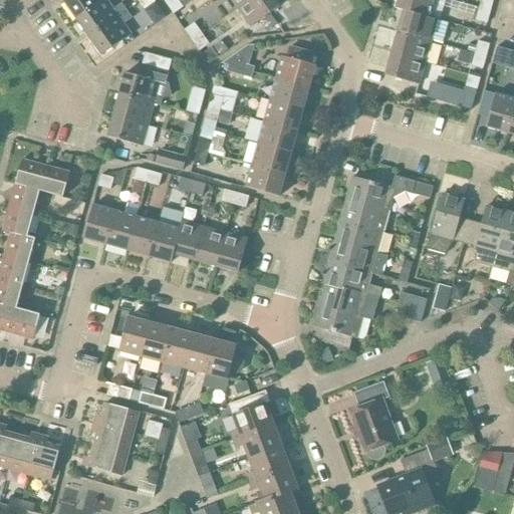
[(66,0),(64,2),(76,20),(103,0),(66,0)]
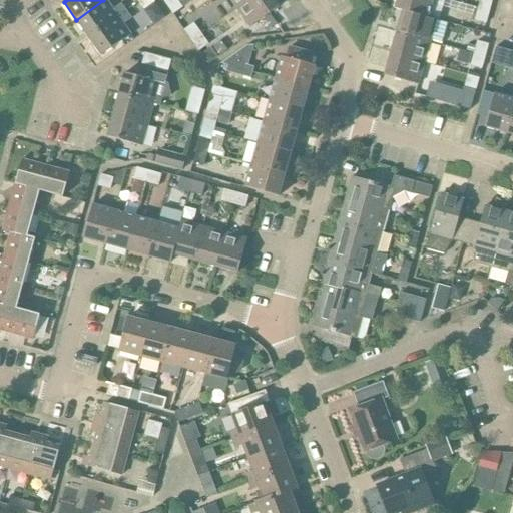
[(113,10),(105,0),(103,0),(76,20),(89,37),(126,11),(121,4),(113,10)]
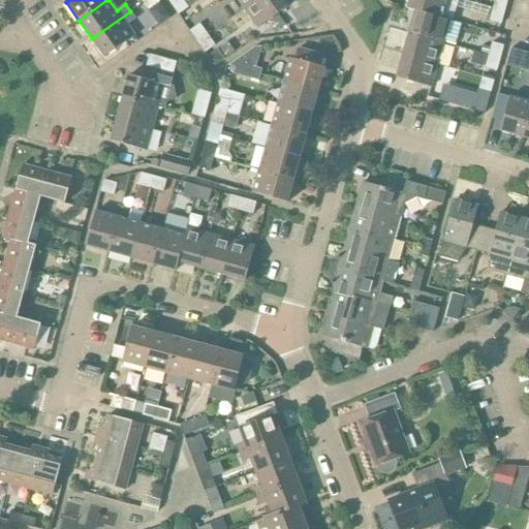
[(149,9),(159,2),(158,0),(146,0),(144,2),(149,9)]
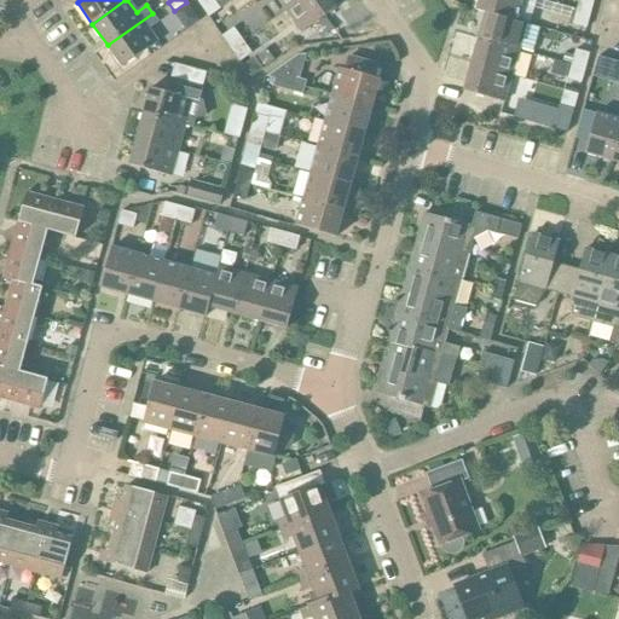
[(226,0),(207,0),(201,5),(215,27),(227,18),(221,10),(229,4),(226,0)]
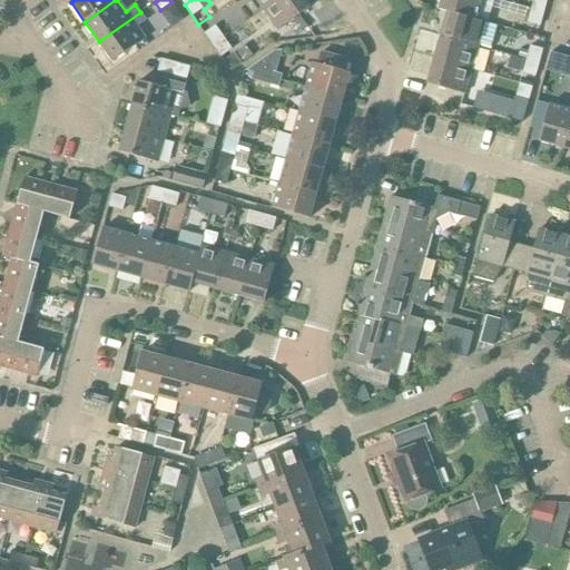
[(256,0),(263,9),(275,0),(256,0)]
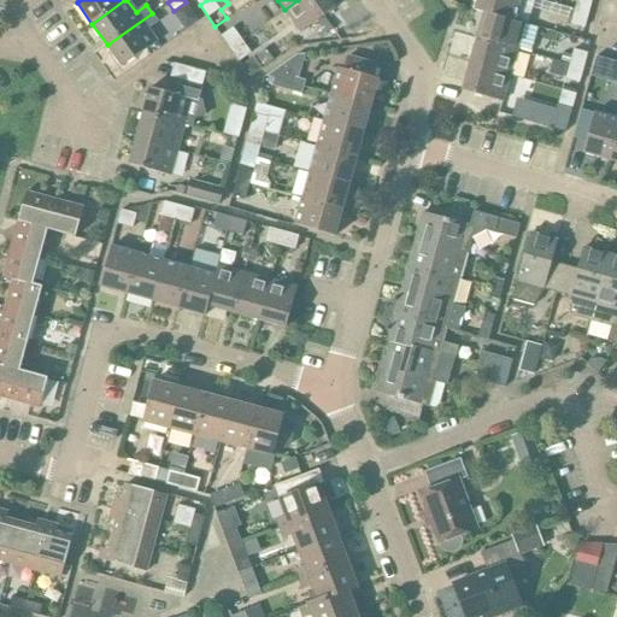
[(328,0),(298,0),(285,10),(301,33),(335,9),(328,0)]
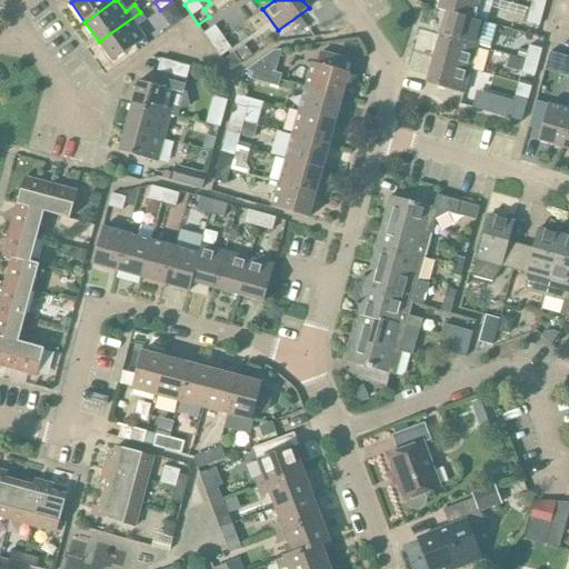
[(440,0),(438,10),(447,12),(447,11),(475,19),(480,0),(440,0)]
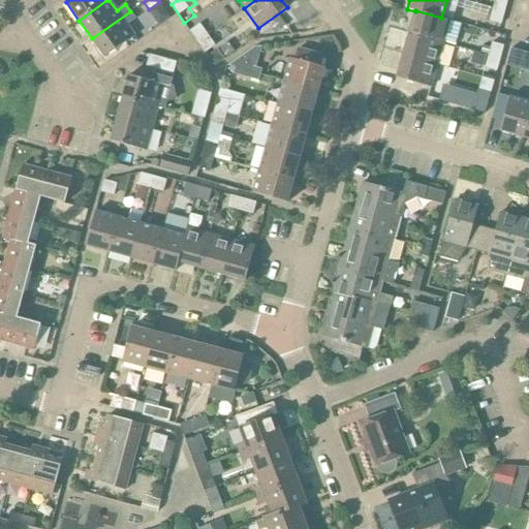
[(495,0),(493,9),(505,12),(507,0),(495,0)]
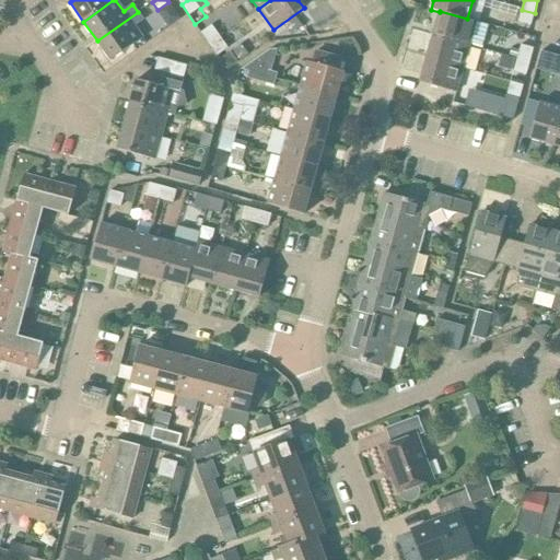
[(518,23),(532,26),(535,13),(522,10),(518,23)]
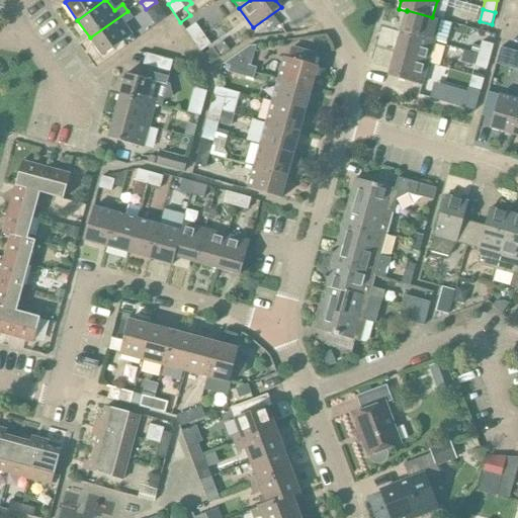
[(401,32),(434,41),(440,19),(432,17),(407,10),(407,11),(401,32)]
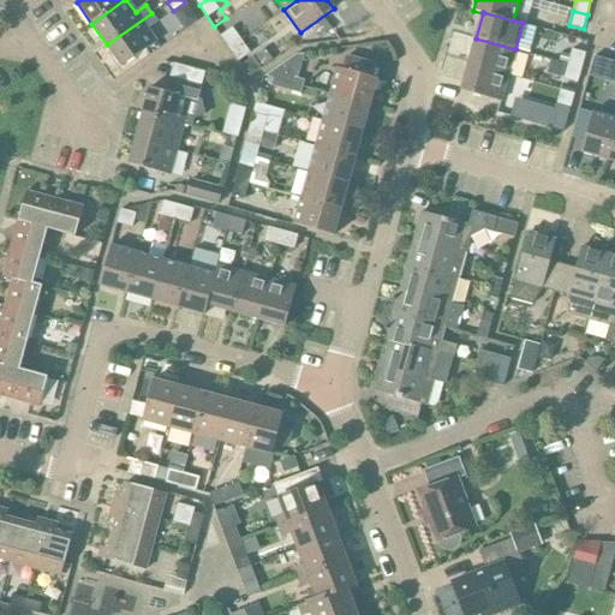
[(157,42),(148,30),(159,22),(151,13),(107,45),(123,67),(157,42)]
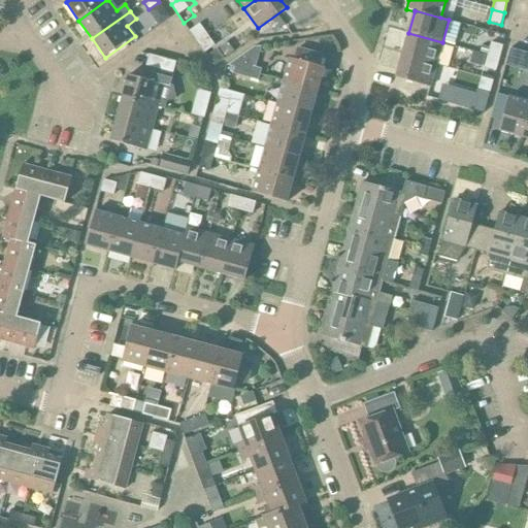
[(275,18),(268,23),(273,33),(282,28),(275,18)]
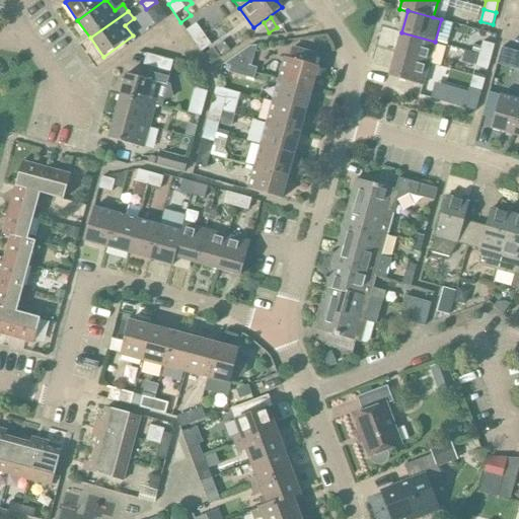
[(194,42),(204,34),(197,24),(187,30),(194,42)]
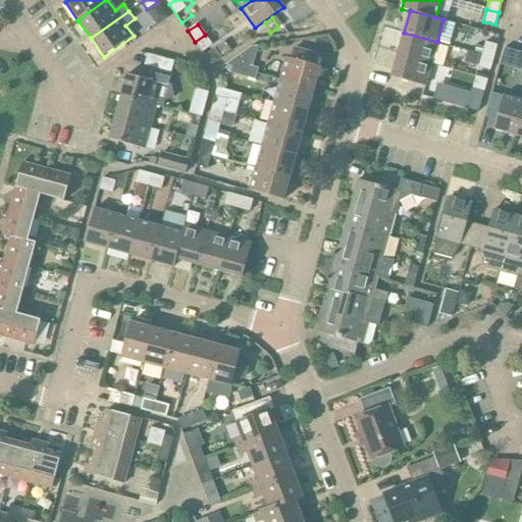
[(404,33),(398,54),(431,64),(437,42),(404,33)]
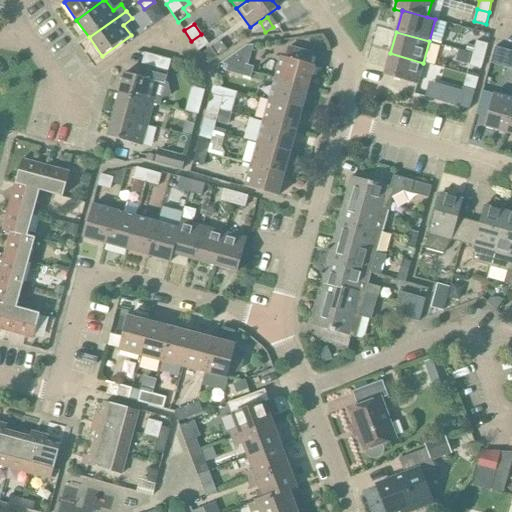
[(208,44),(201,34),(191,41),(199,51),(208,44)]
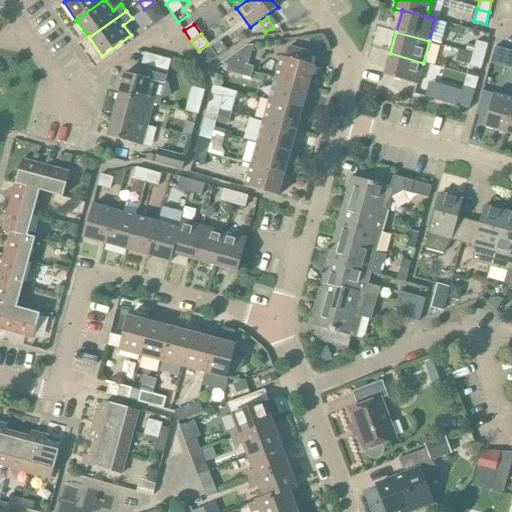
[(477,42),(474,54),(485,57),(488,45),(477,42)]
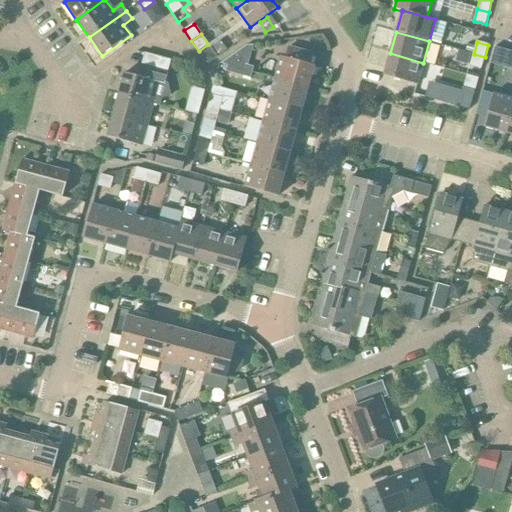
[(208,64),(218,58),(211,48),(201,55),(208,64)]
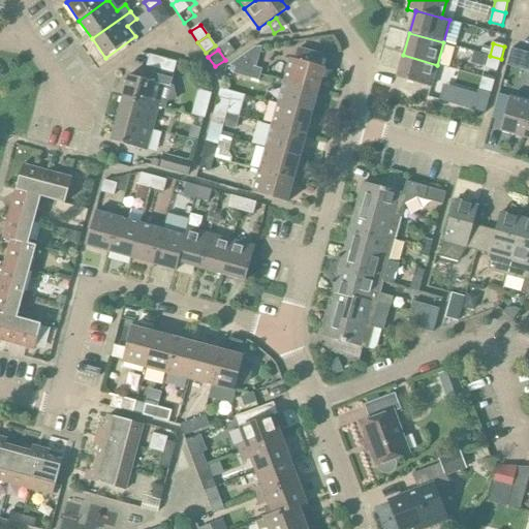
[(284,82),(318,91),(324,68),(321,67),(324,57),(299,50),(296,60),(290,59),(284,82)]
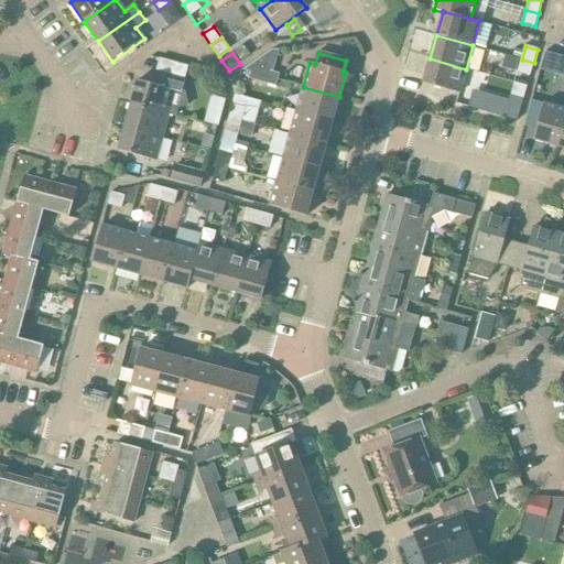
[(563,57),(546,53),(542,65),(561,71),(562,65),(563,65),(563,57)]
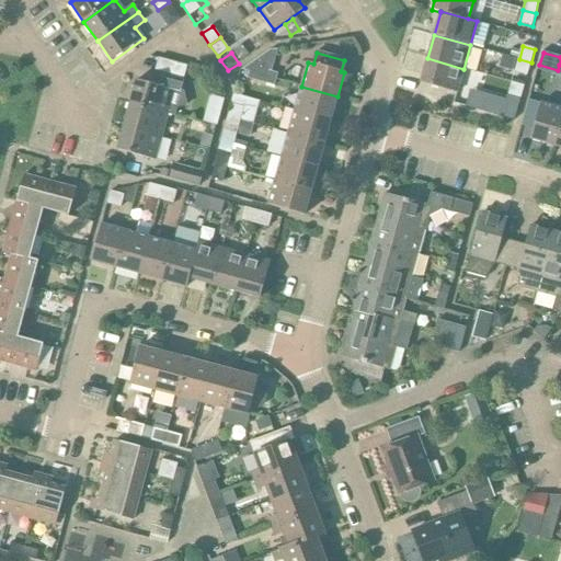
[(464,69),(427,58),(421,83),(457,93),(464,69)]
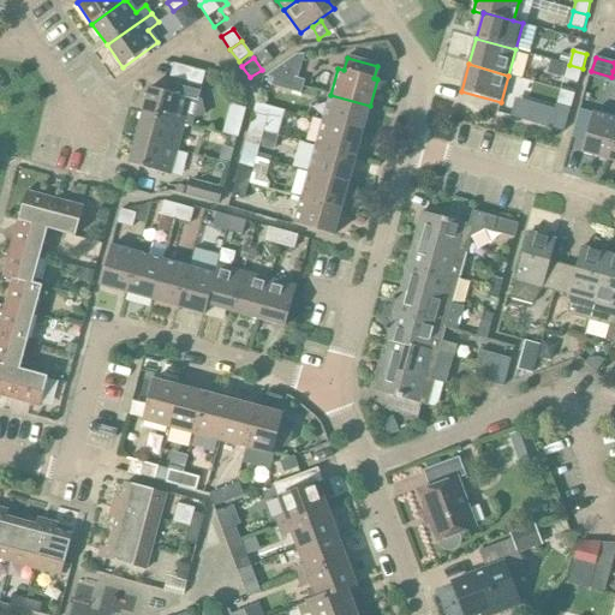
[(583,69),(569,65),(565,79),(578,83),(583,69)]
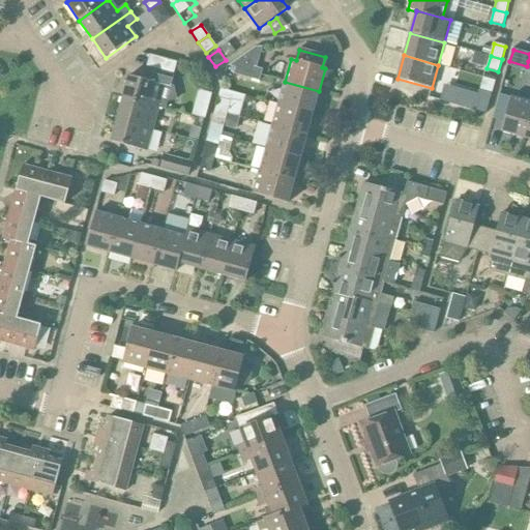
[(234,75),(246,78),(251,66),(237,62),(234,75)]
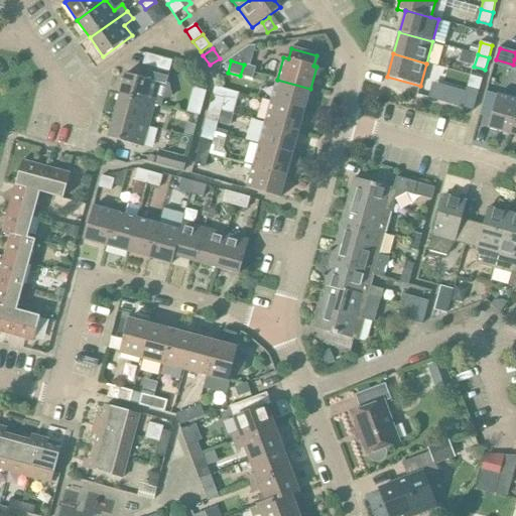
[(244,65),(240,76),(253,79),(256,68),(244,65)]
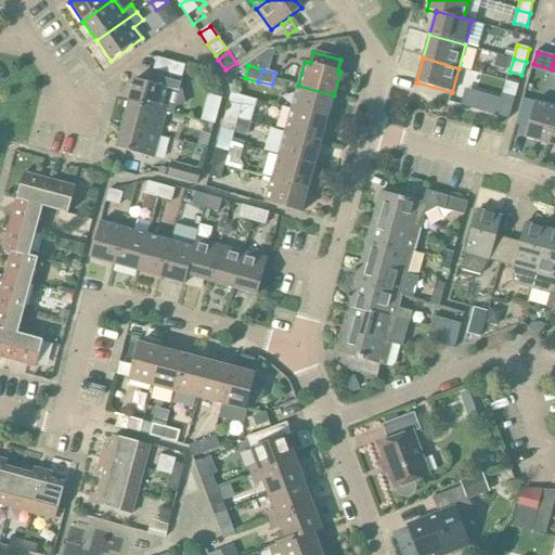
[(136,79),(129,102),(173,115),(176,107),(185,105),(182,91),(179,90),(182,78),(153,71),(150,84),(136,79)]
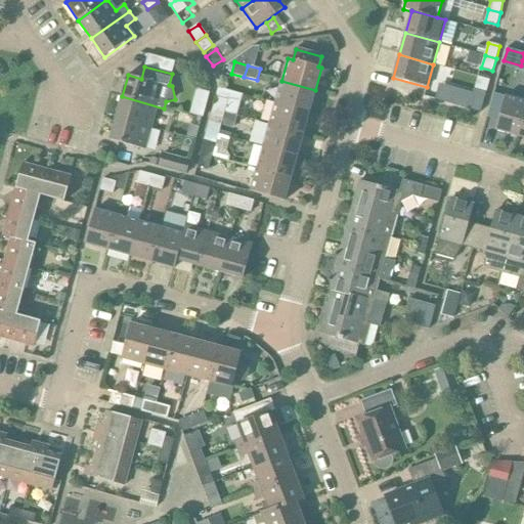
[(486,93),(489,81),(478,77),(474,90),(486,93)]
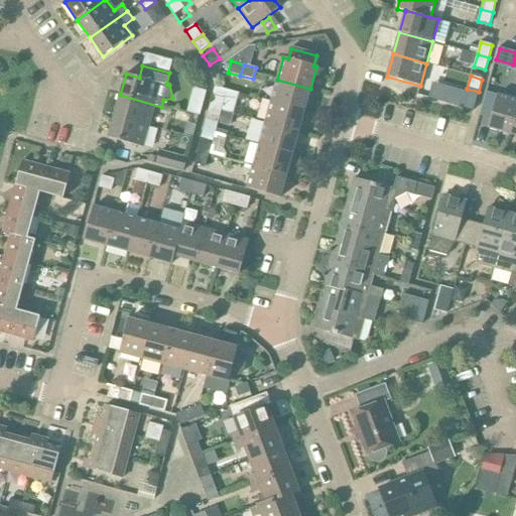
[(277,80),(271,101),(304,111),(310,89),(277,80)]
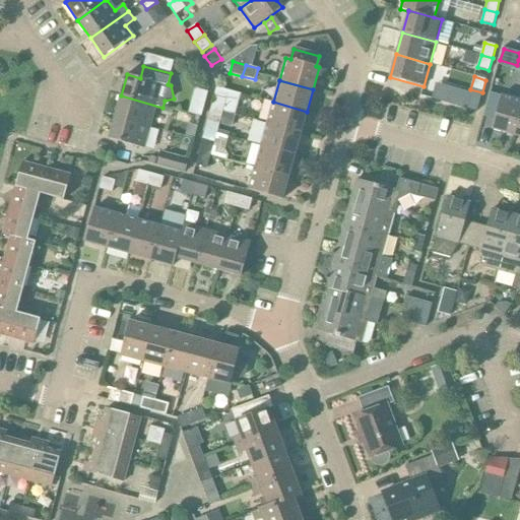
[(214,96),(211,109),(236,116),(239,103),(241,93),(216,87),(214,96)]
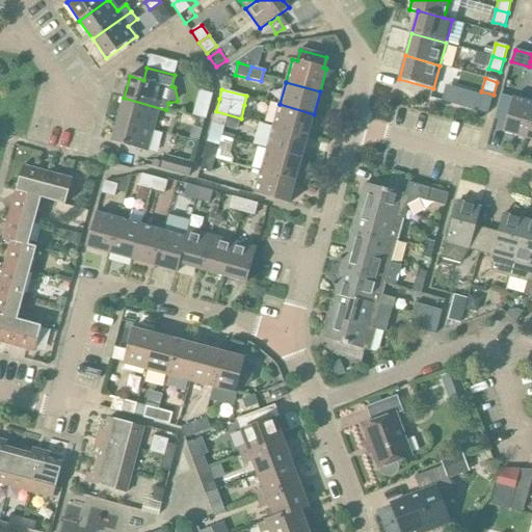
[(166,110),(124,98),(117,120),(154,129),(159,108),(166,110)]
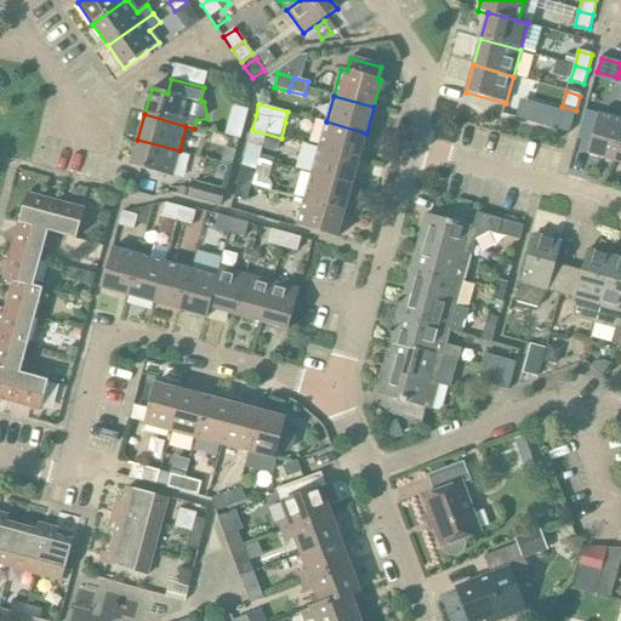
[(587,154),(614,163),(620,136),(620,120),(599,114),(587,154)]
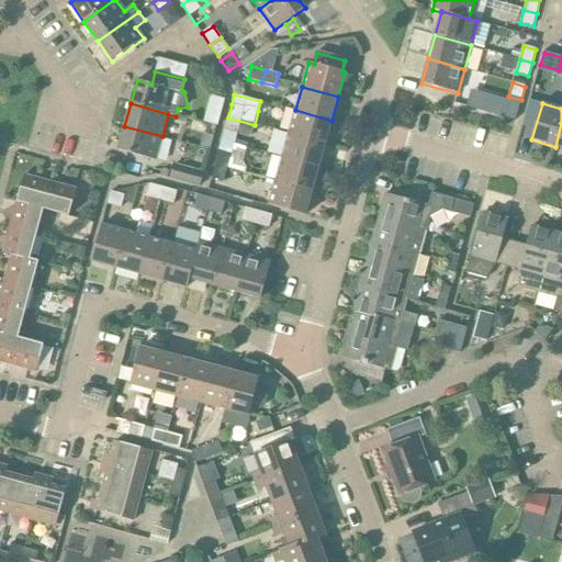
[(332,121),(295,110),(289,134),(325,144),(332,121)]
